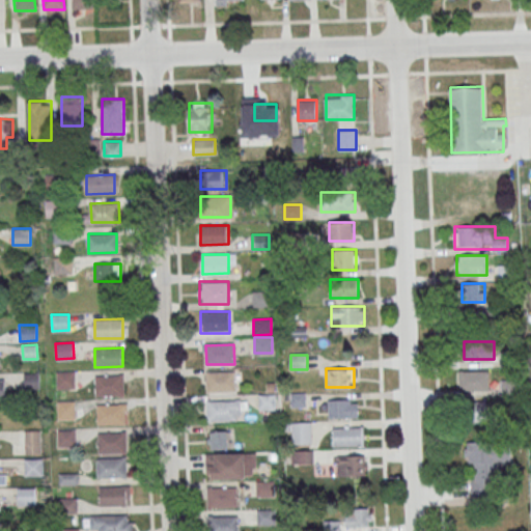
[(459,390),(490,390),(490,370),(459,370),(459,390)]
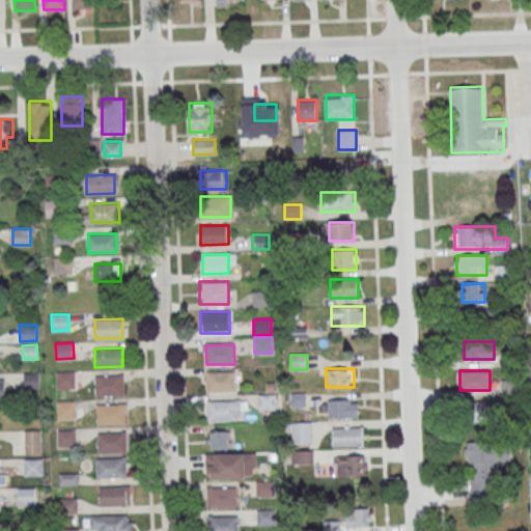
[(56,371),(74,371),(75,388),(57,388),(56,371)]
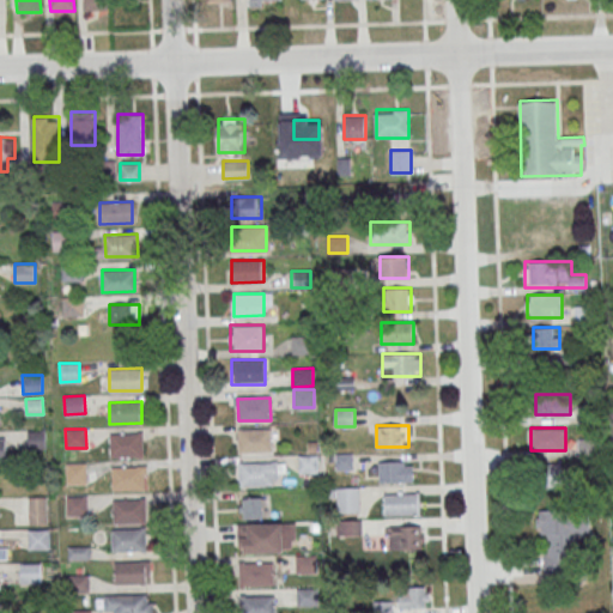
[(238,429),(271,429),(271,450),(238,451),(238,429)]
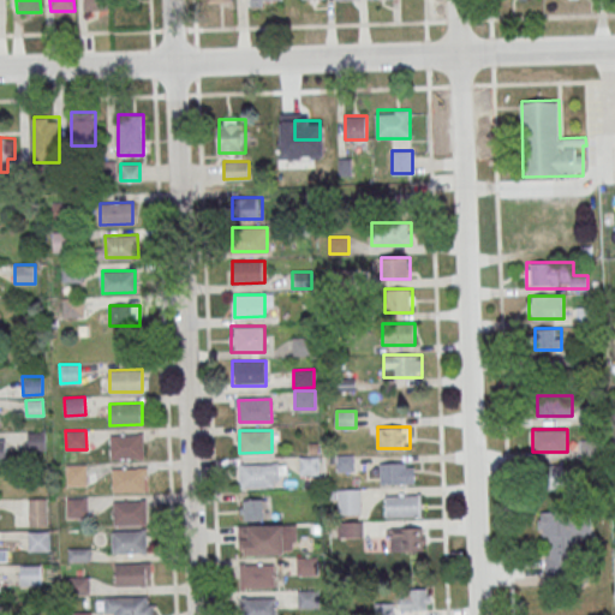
[(28,431),(46,431),(46,451),(28,451),(28,431)]
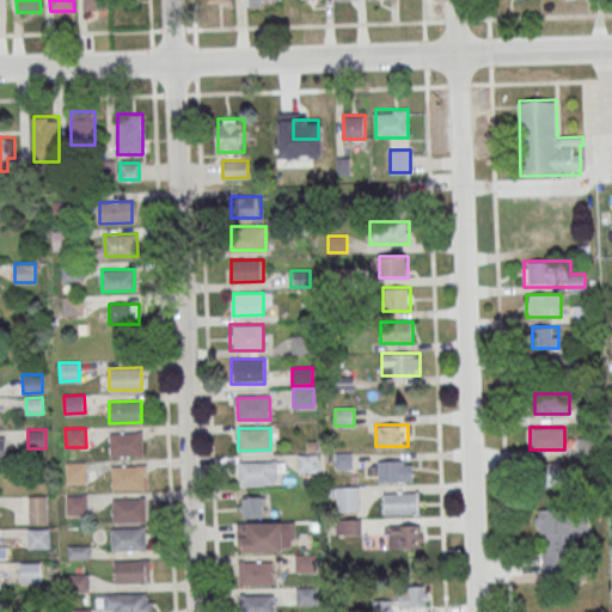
[(110,433),(142,433),(142,454),(110,456),(110,433)]
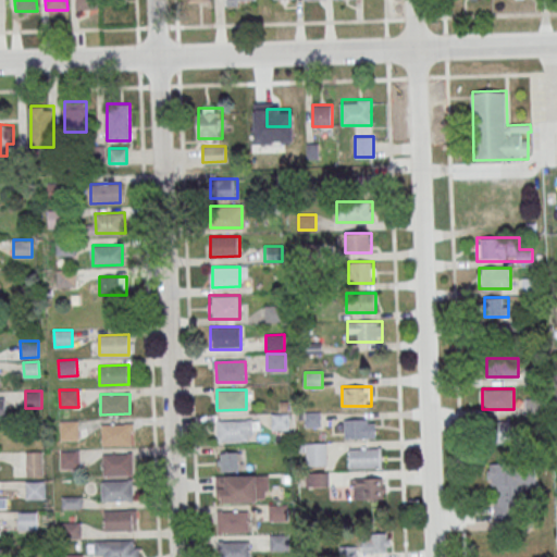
[(527,413),(542,413),(542,399),(527,399),(527,413)]
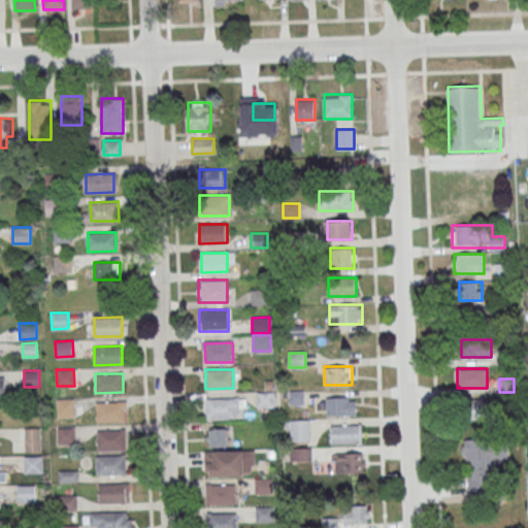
[(256,392),(273,391),(274,407),(256,407),(256,392)]
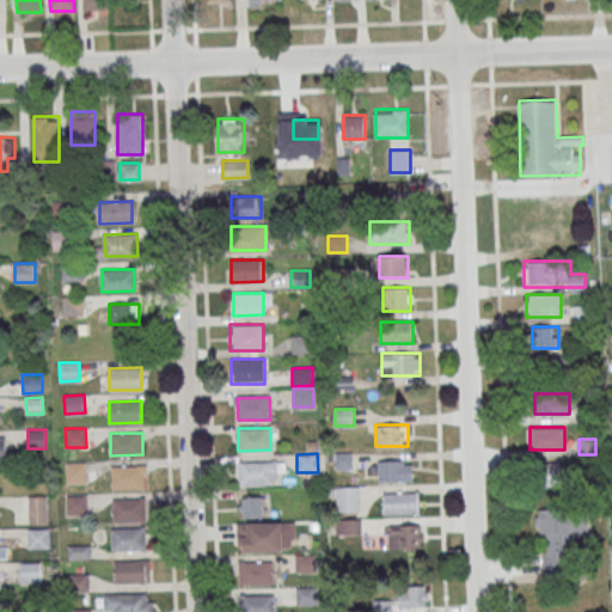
[(378,460),(404,460),(404,465),(412,464),(414,481),(379,482),(378,460)]
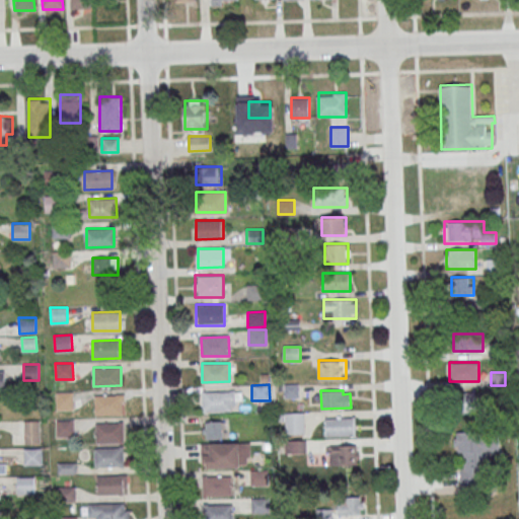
[(56,392),(73,391),(73,408),(56,409),(56,392)]
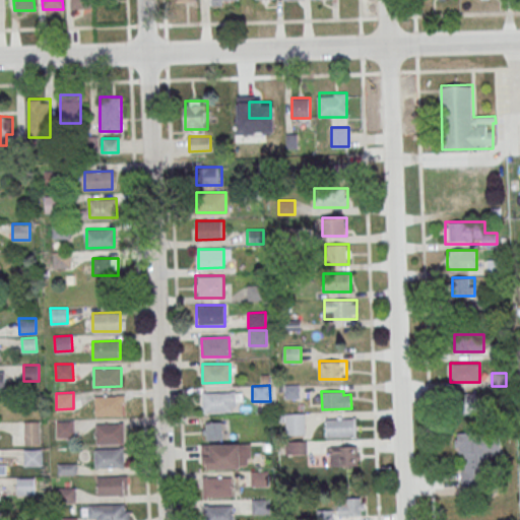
[(203,392),(230,392),(231,410),(203,411),(203,392)]
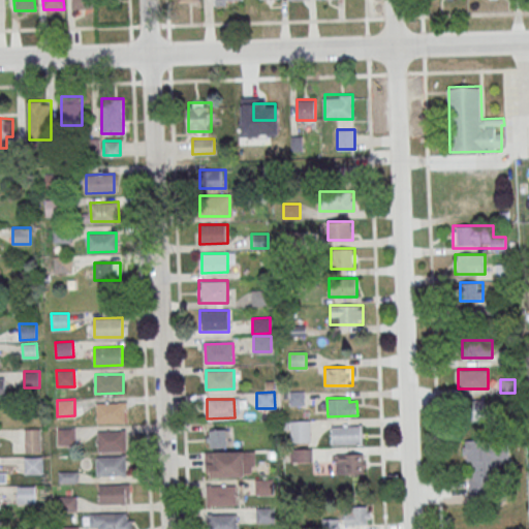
[(466,399),(466,421),(487,421),(487,399),(466,399)]
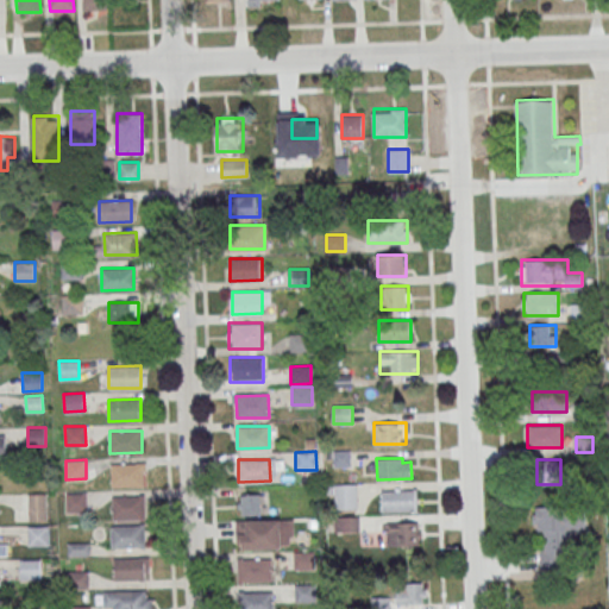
[(111,464),(143,464),(143,485),(111,487),(111,464)]
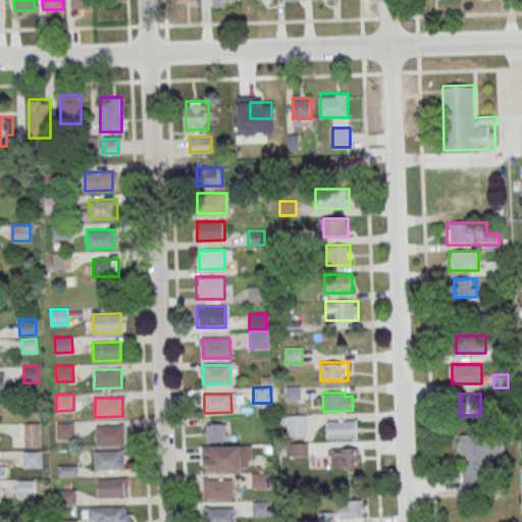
[(286,435),(306,435),(306,415),(286,415),(286,435)]
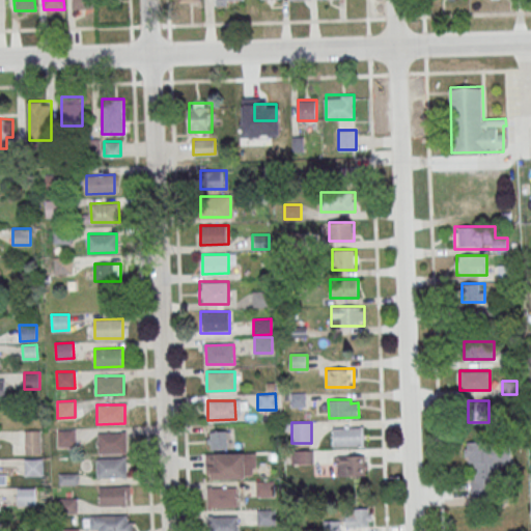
[(333,427),(361,427),(362,446),(334,446),(333,427)]
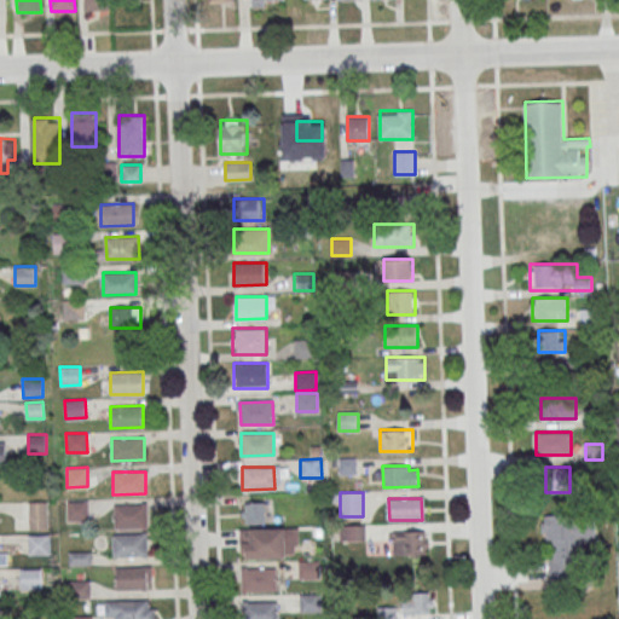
[(67,501),(87,501),(88,520),(67,520),(67,501)]
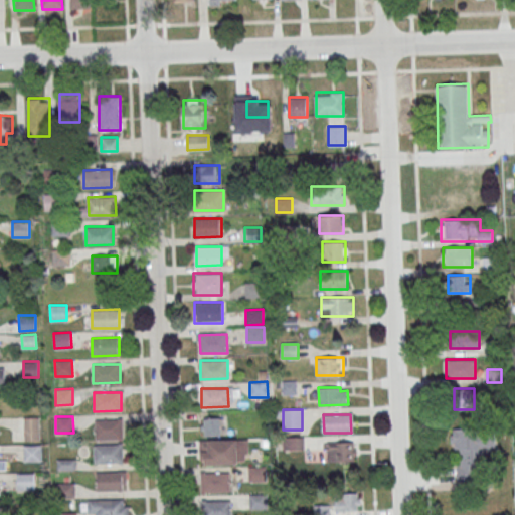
[(24,417),(38,417),(39,439),(24,440),(24,417)]
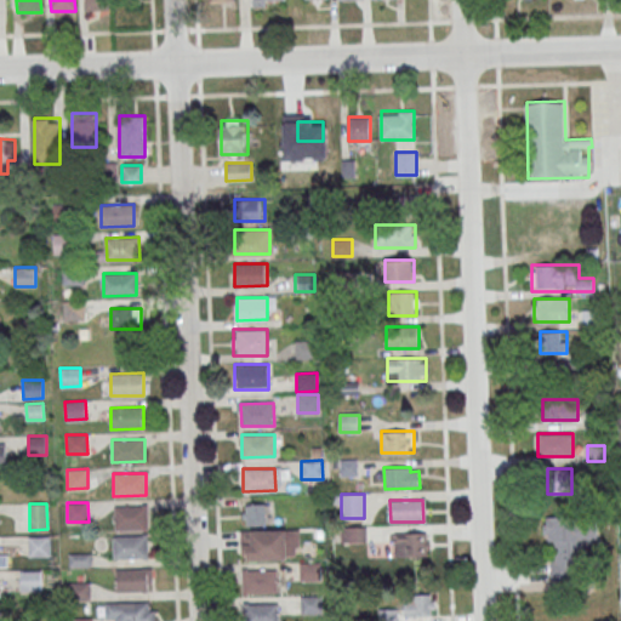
[(269,503),(243,503),(243,524),(269,524),(269,503)]
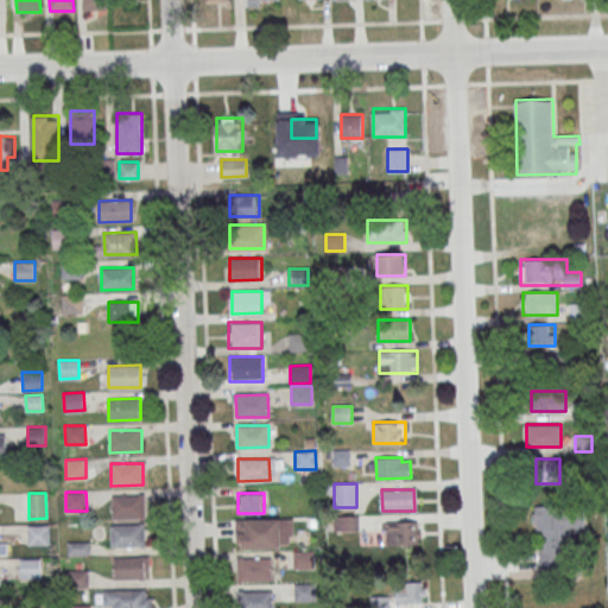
[(112,495),(144,495),(145,517),(113,518),(112,495)]
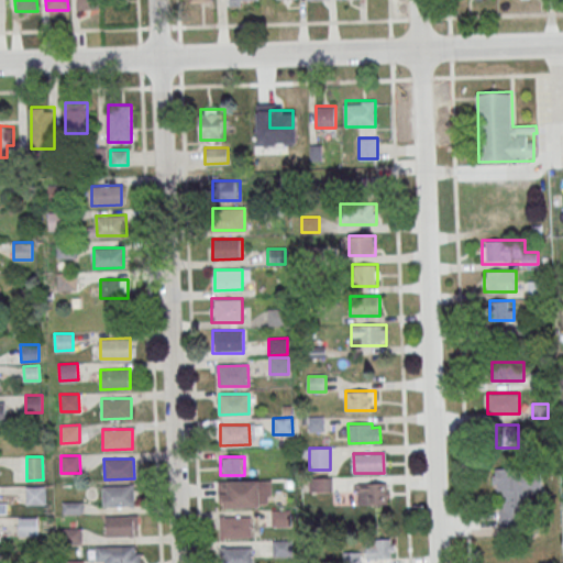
[(497,467),(497,525),(530,525),(530,504),(543,504),(543,467),(497,467)]
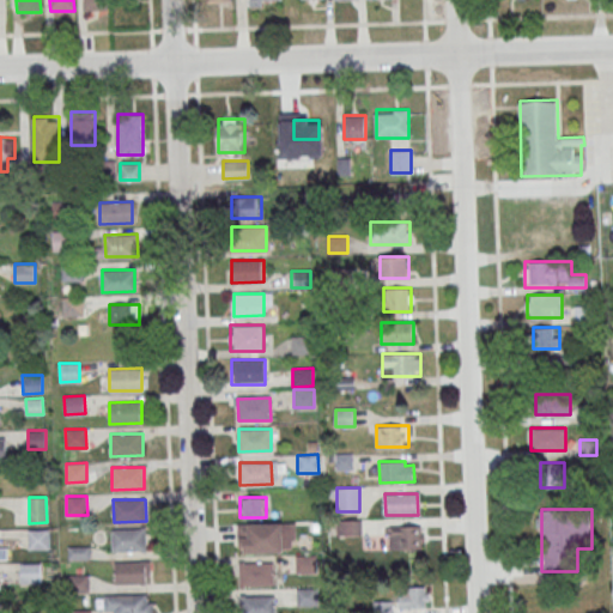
[(359,521),(338,521),(338,534),(359,534),(359,521)]
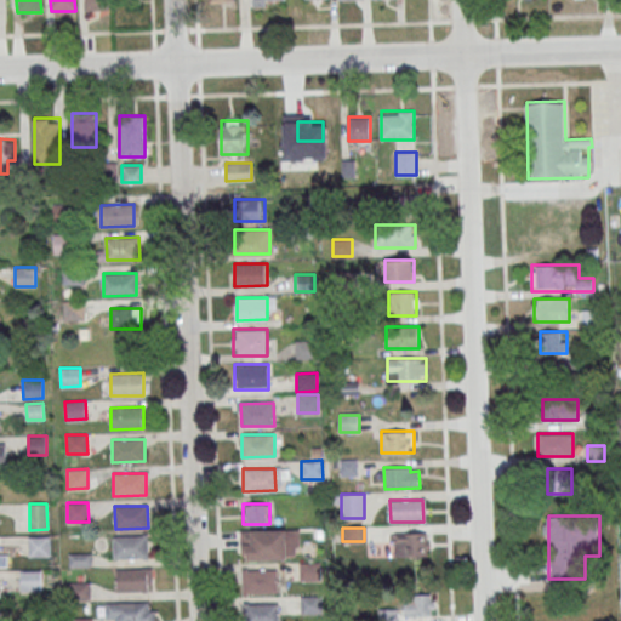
[(300,559),(298,529),(240,530),(240,559),(300,559)]
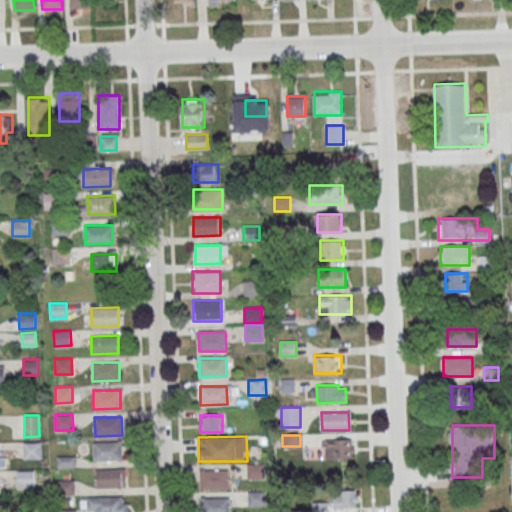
[(353,439),(325,439),(325,458),(353,458),(353,439)]
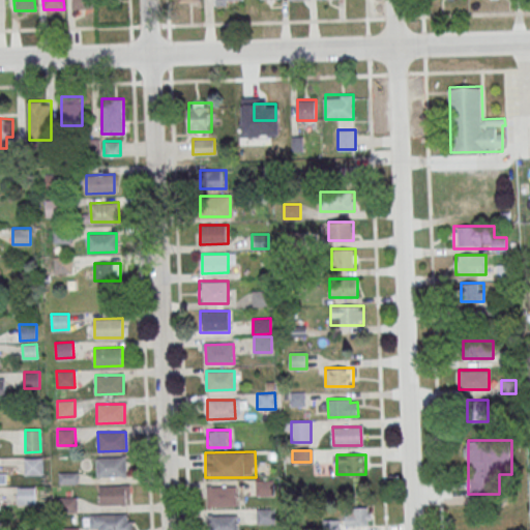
[(96,457),(125,457),(126,475),(96,476),(96,457)]
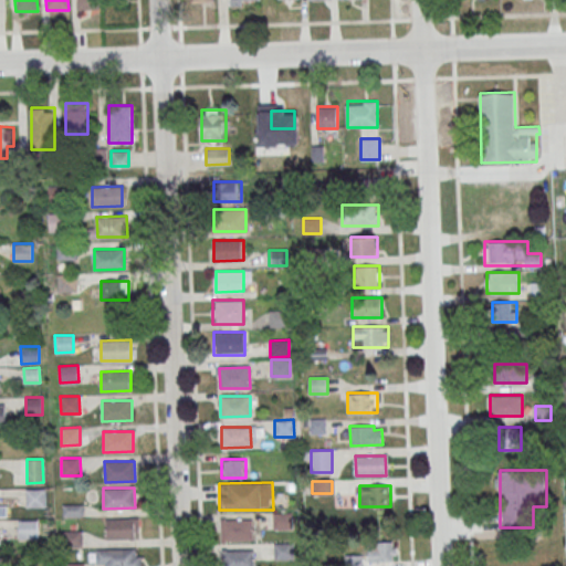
[(25,489),(44,489),(45,506),(27,506),(25,489)]
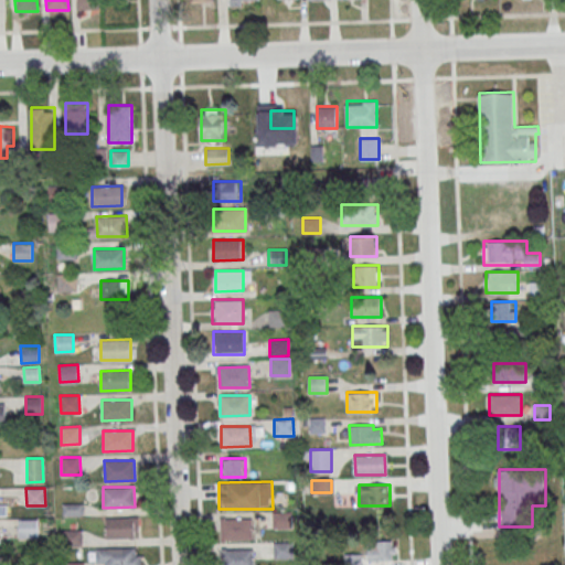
[(292,512),(273,512),(273,528),(292,528),(292,512)]
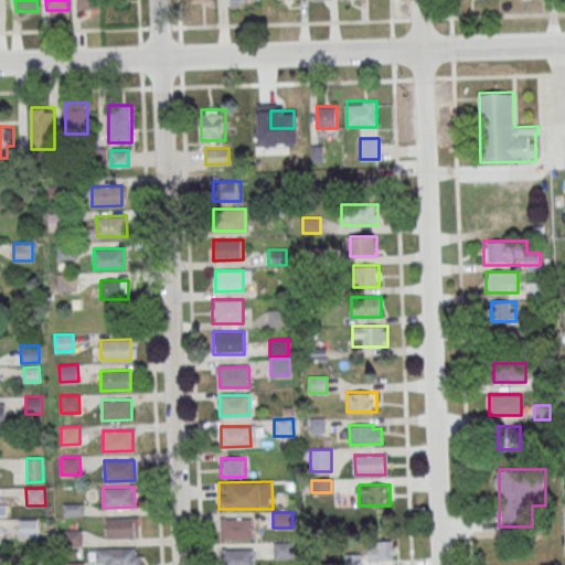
[(106,518),(138,516),(138,531),(134,531),(135,537),(106,537),(106,518)]
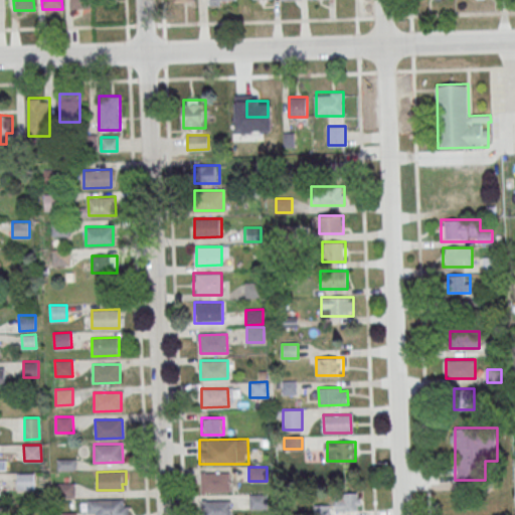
[(230,472),(200,472),(200,492),(230,492),(230,472)]
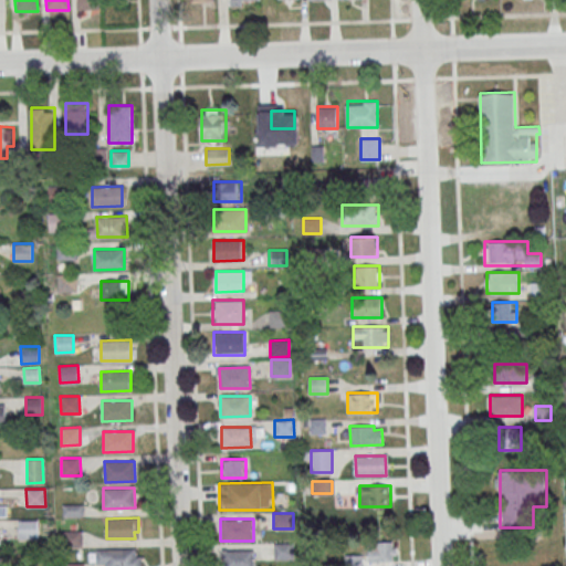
[(18,521),(37,520),(38,537),(19,538),(18,521)]
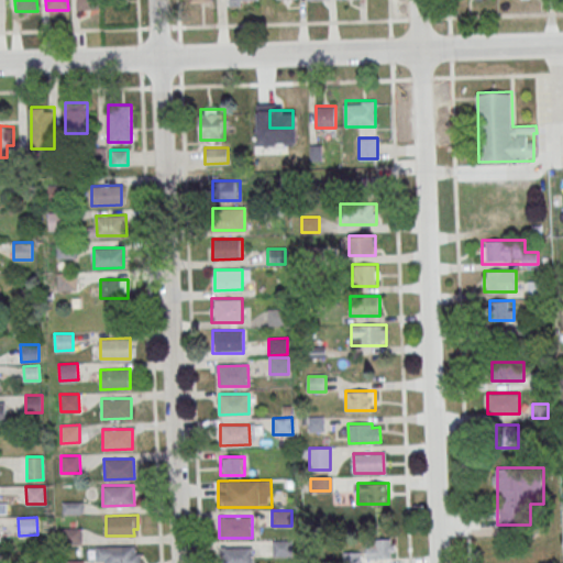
[(366,539),(366,558),(395,558),(395,539),(366,539)]
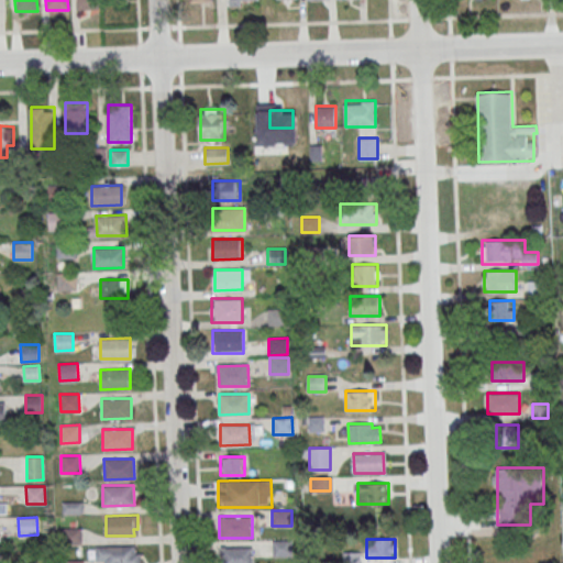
[(273,556),(291,556),(291,540),(273,540),(273,556)]
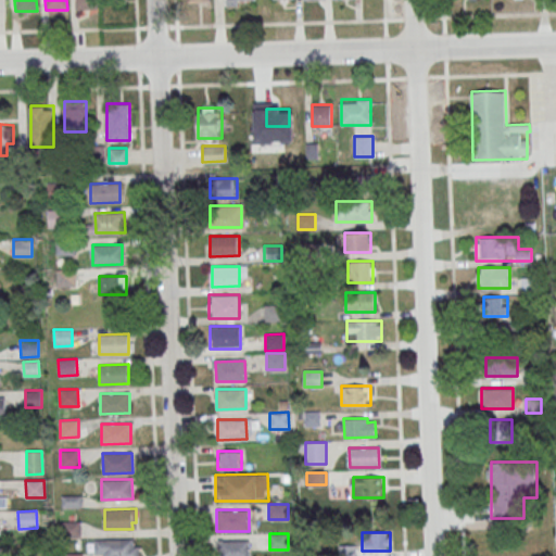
[(93,540),(133,539),(133,546),(138,546),(138,555),(103,555),(103,554),(93,554),(93,540)]
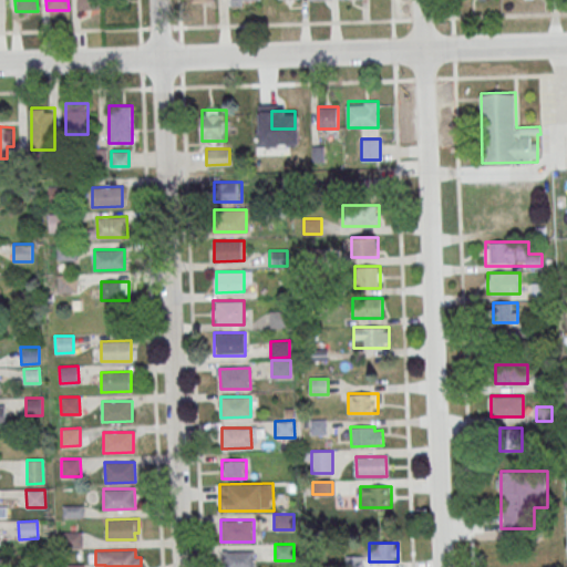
[(254,566),(254,550),(223,550),(222,566),(254,566)]
